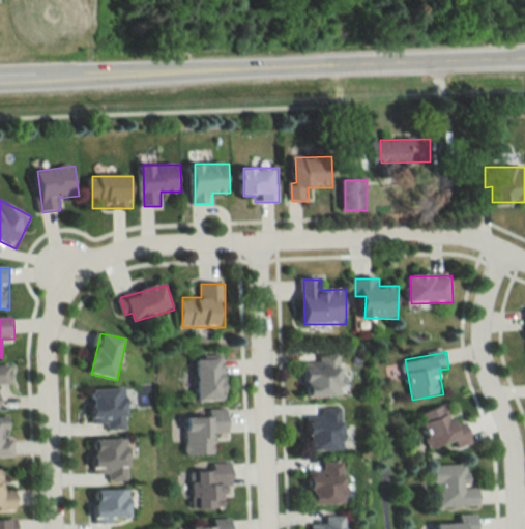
[(310,399),(344,398),(343,354),(320,355),(321,363),(309,364),(310,399)]
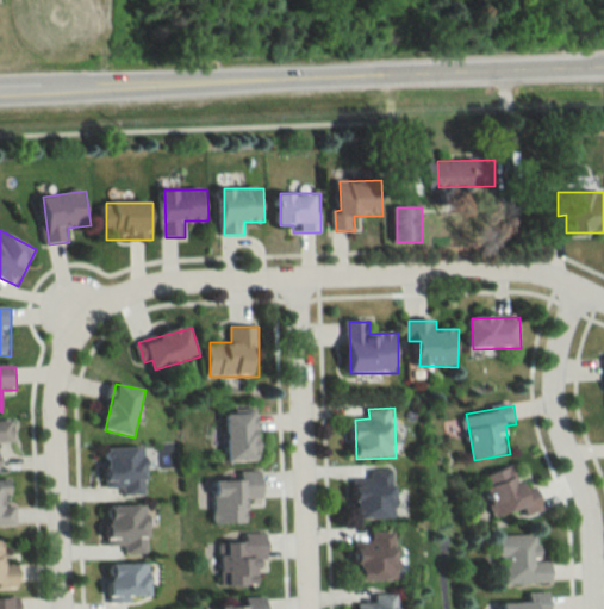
[(262,464),(262,414),(230,414),(230,464),(262,464)]
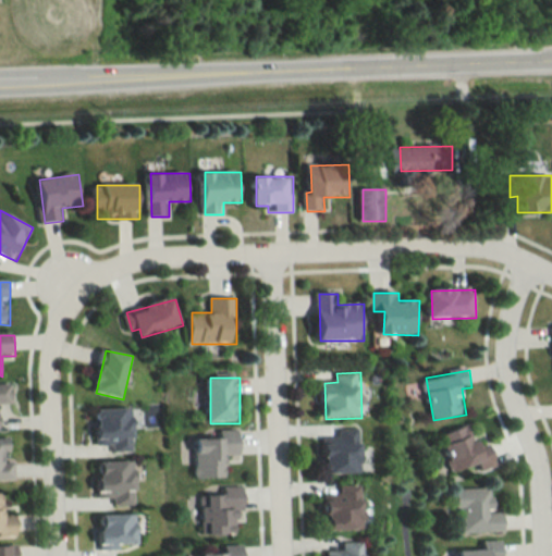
[(15,406),(14,387),(0,387),(0,431),(1,431),(0,406),(15,406)]
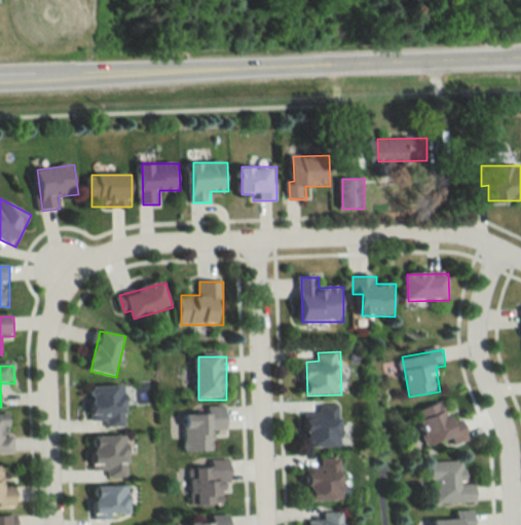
[(128,426),(128,386),(95,386),(95,427),(128,426)]
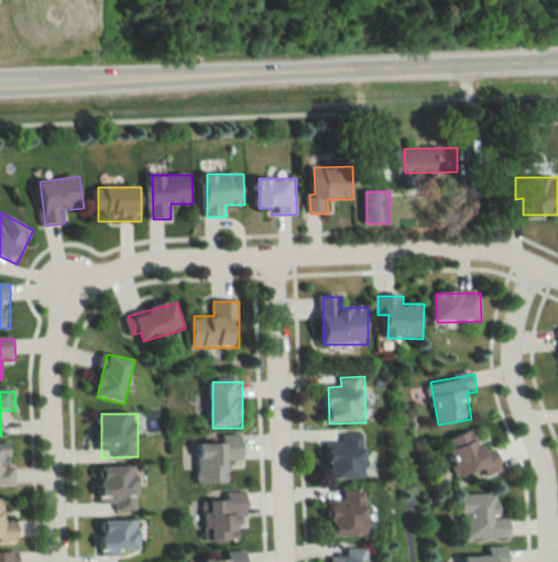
[(448,441),(460,480),(485,472),(487,477),(505,473),(499,449),(485,453),(479,432),(448,441)]
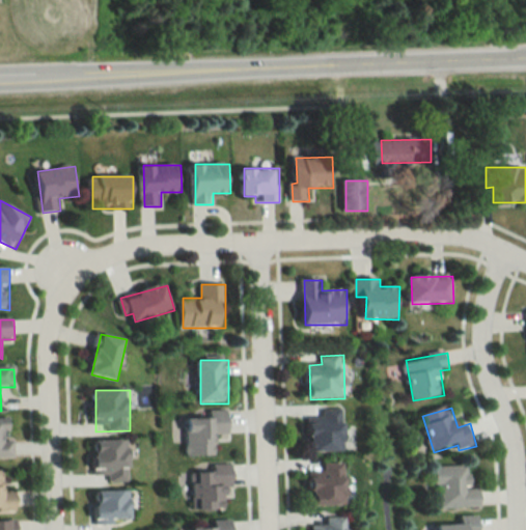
[(347,411),(312,411),(312,452),(347,452),(347,411)]
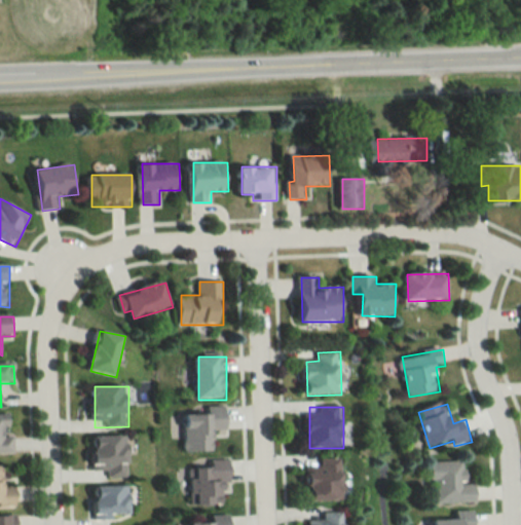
[(229,432),(229,411),(187,411),(187,452),(216,452),(216,432),(229,432)]
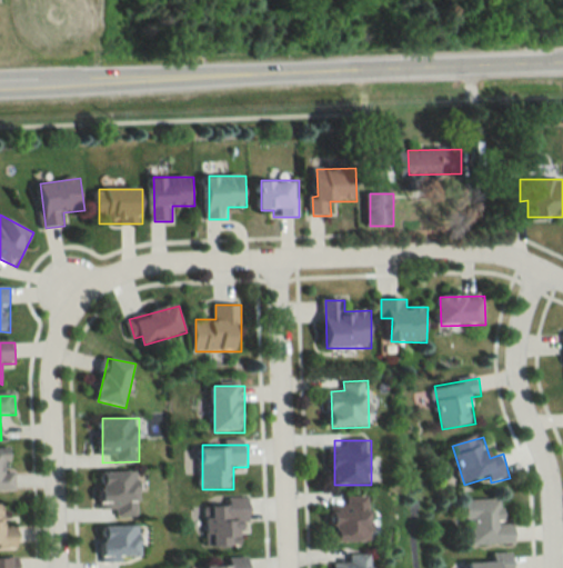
[(0,491),(16,492),(16,449),(0,448),(0,491)]
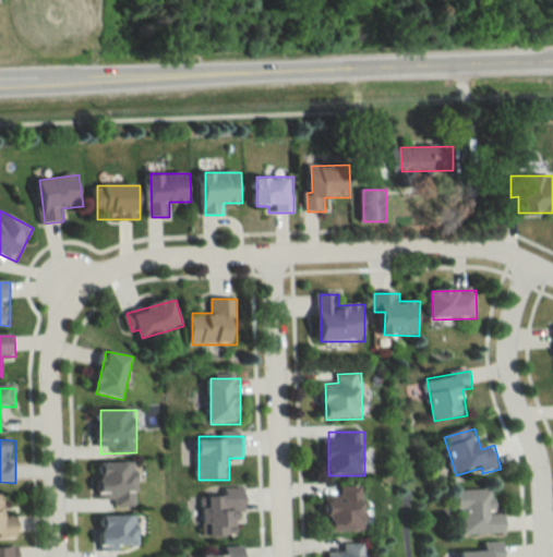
[(101,501),(118,501),(118,508),(139,507),(139,463),(101,463),(101,501)]
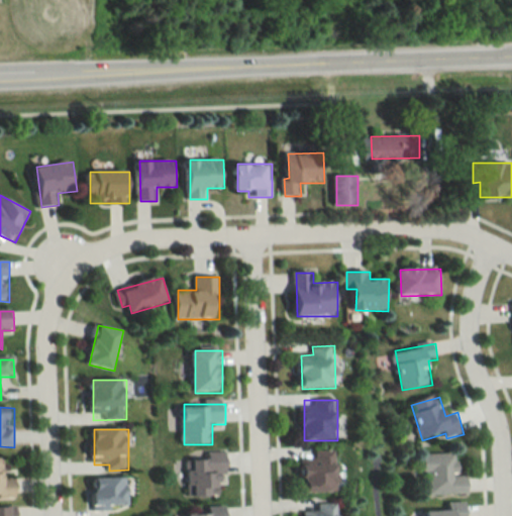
[(306,493),(339,493),(339,450),(319,450),(319,459),(305,459),(306,493)]
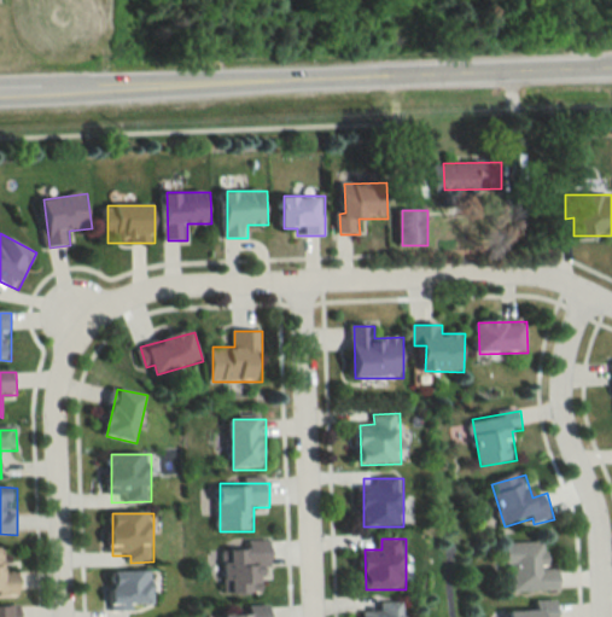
[(273,594),(273,542),(251,542),(251,552),(227,551),(227,594),(273,594)]
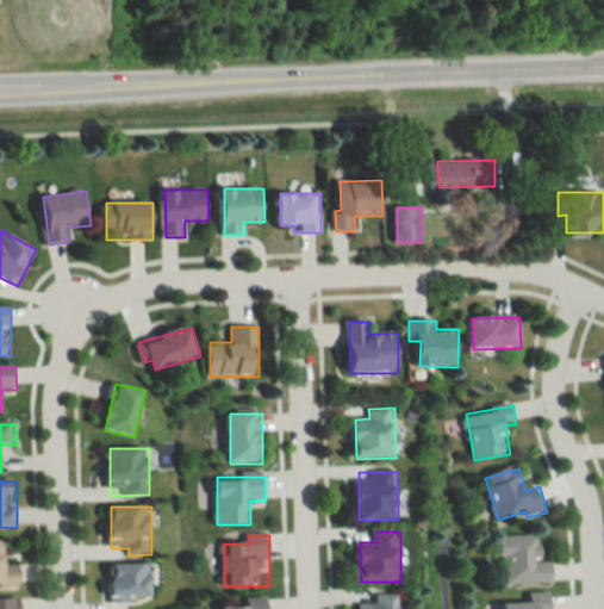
[(554,584),(554,563),(540,563),(540,535),(503,536),(503,584),(554,584)]
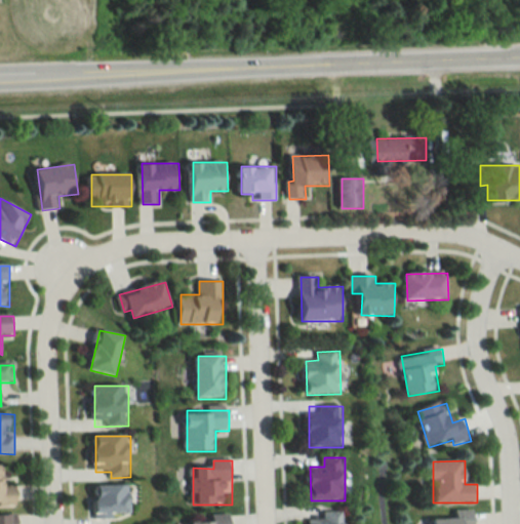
[(0,506),(18,506),(17,485),(7,485),(6,466),(0,466),(0,506)]
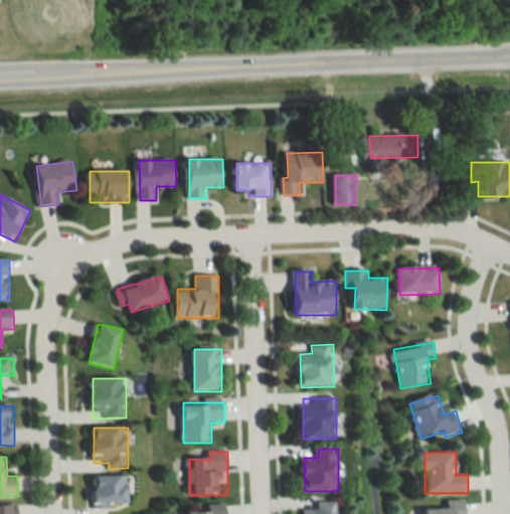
[(96,476),(96,509),(131,509),(131,476),(96,476)]
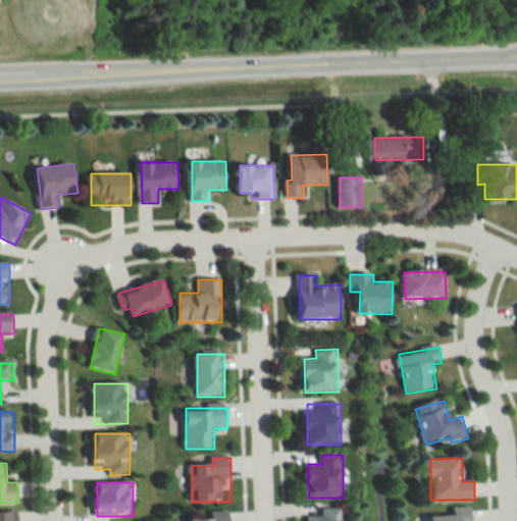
[(345,520),(346,508),(323,508),(323,512),(313,512),(312,520),(345,520)]
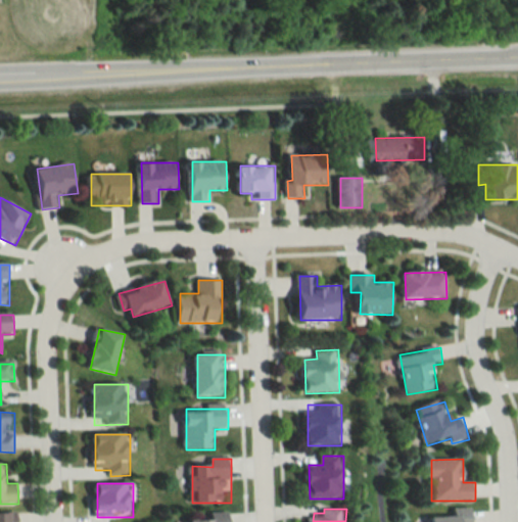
[(473,521),(473,509),(455,509),(456,516),(434,517),(433,521),(473,521)]
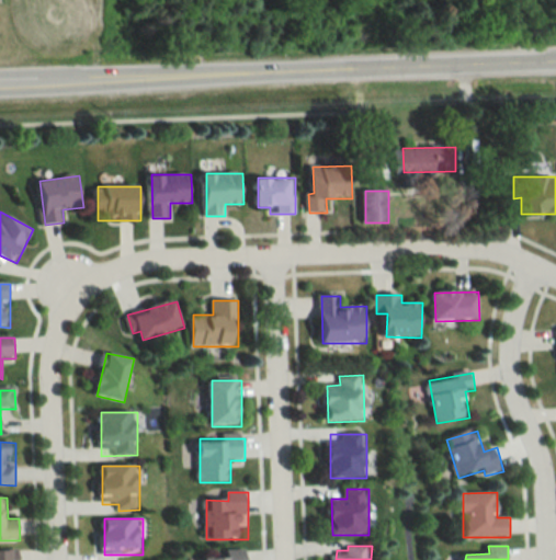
[(249,559),(249,549),(229,550),(230,557),(206,559),(249,559)]
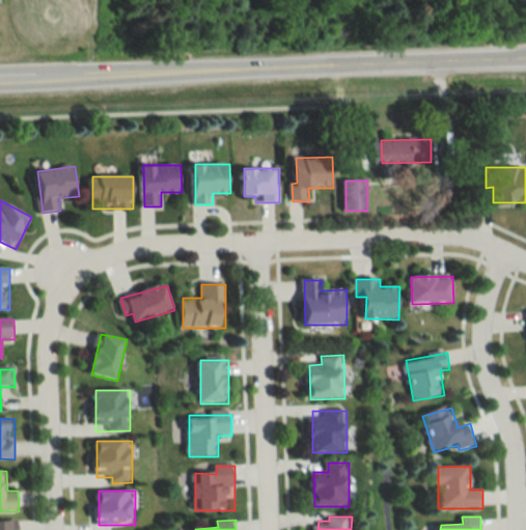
[(19,529),(19,521),(0,521),(0,529),(19,529)]
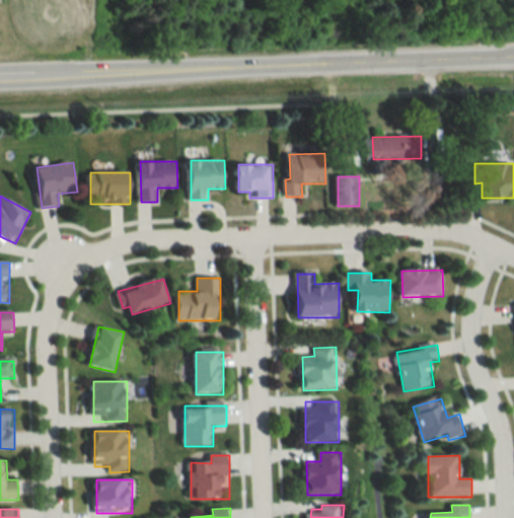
All buildings are outlined.
